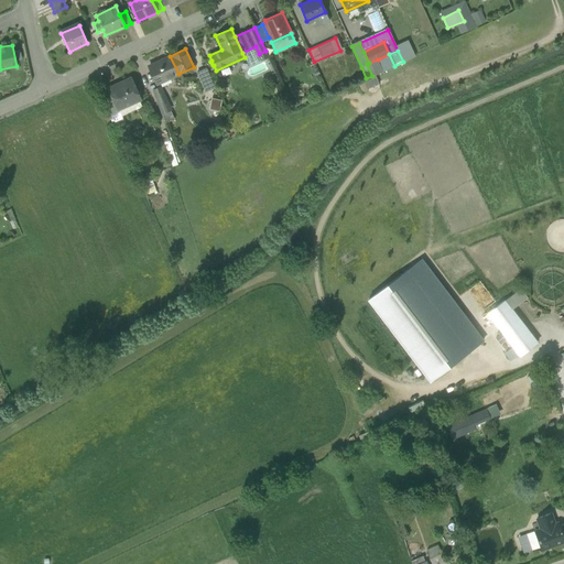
[(159,84),(179,74),(170,56),(150,65),(159,84)]
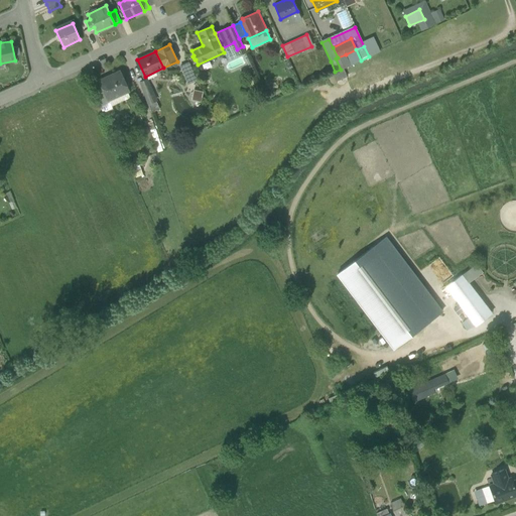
[(351,66),(346,54),(338,57),(336,58),(341,70),(351,66)]
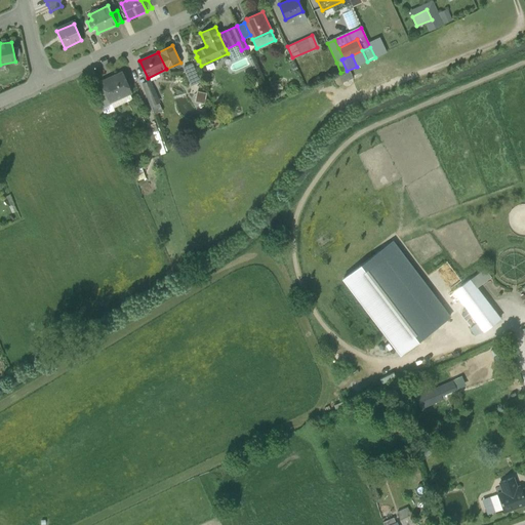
[(184,68),(189,78),(195,75),(190,65),(184,68)]
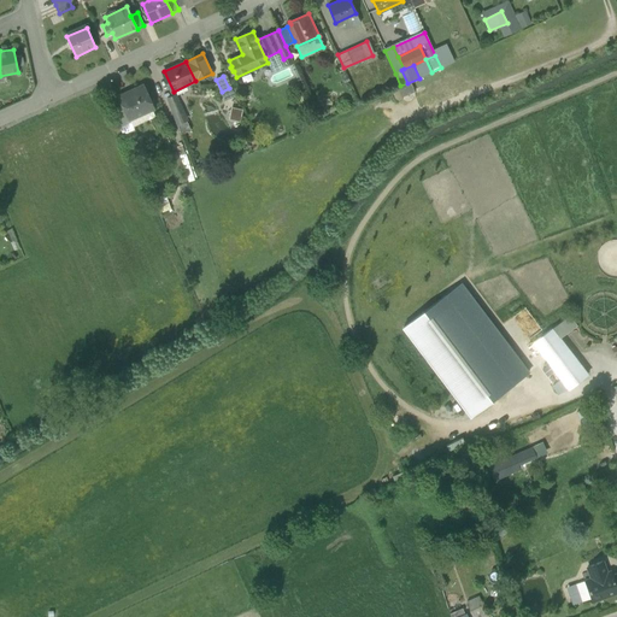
[(123,107),(129,121),(130,121),(154,110),(144,86),(131,90),(133,92),(118,98),(123,107)]
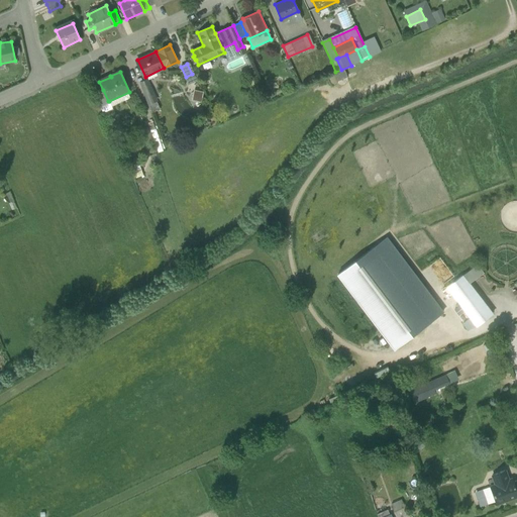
[(140,82),(145,94),(152,91),(146,79),(140,82)]
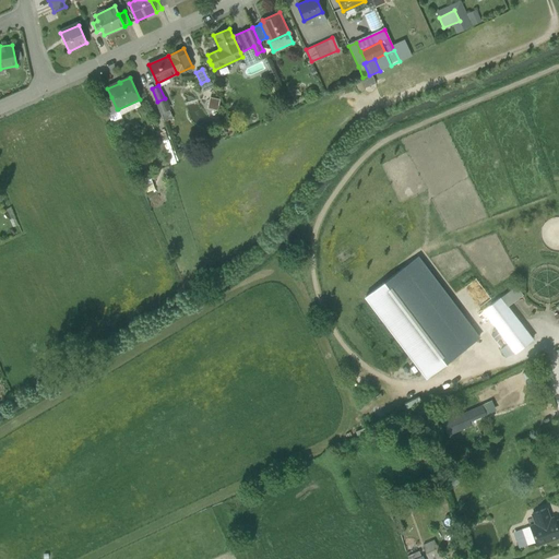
[(218,109),(219,98),(209,96),(207,108),(218,109)]
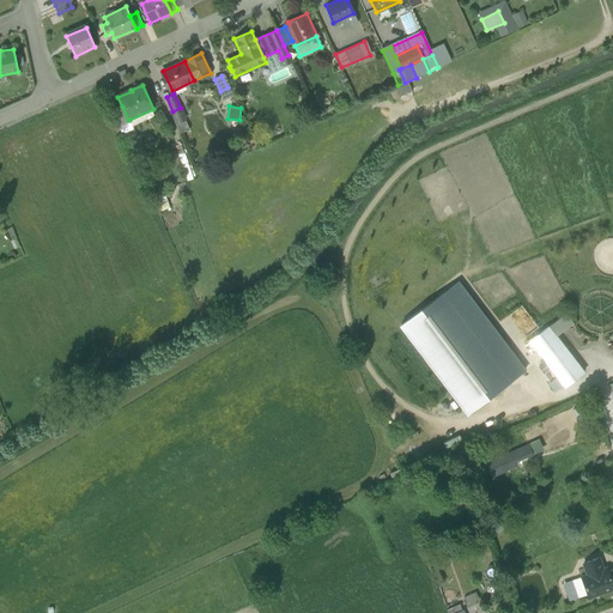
[(111,111),(120,127),(131,122),(129,120),(128,120),(122,107),(111,111)]
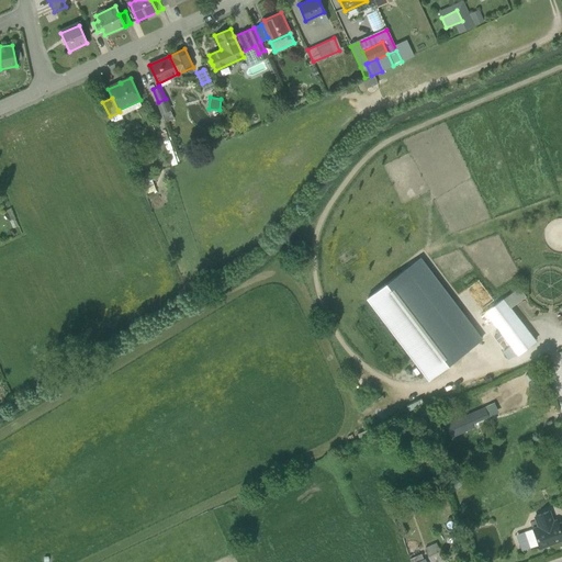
[(169,108),(166,99),(158,102),(163,111),(169,108)]
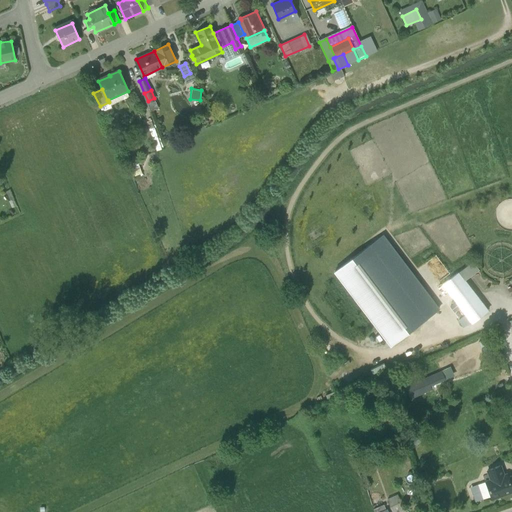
[(148,101),(152,110),(158,107),(154,98),(148,101)]
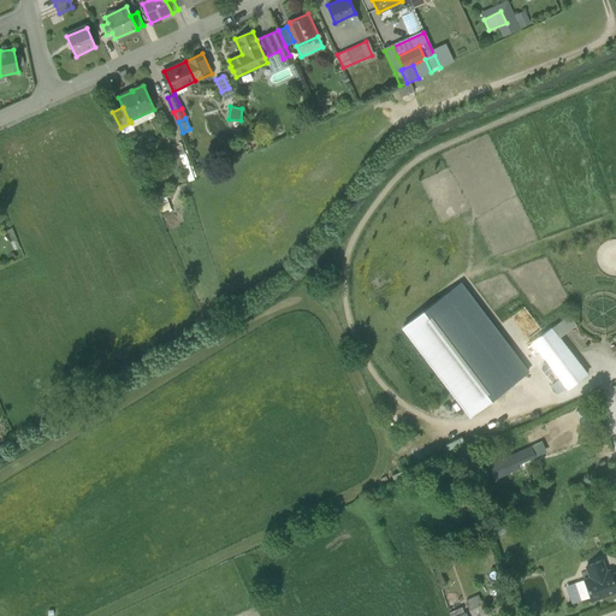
[(188,182),(197,179),(184,135),(175,137),(188,182)]
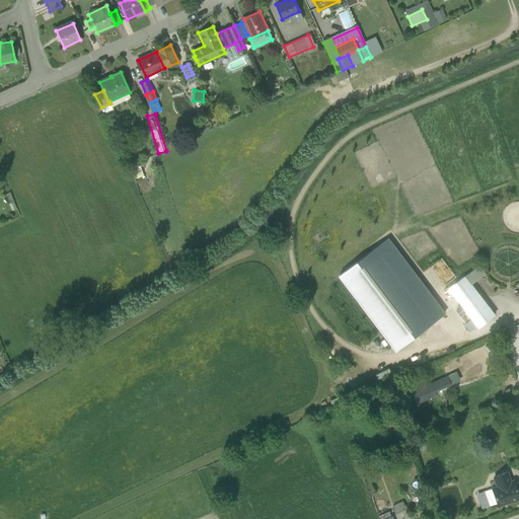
[(339,276),(395,351),(444,314),(387,239),(339,276)]
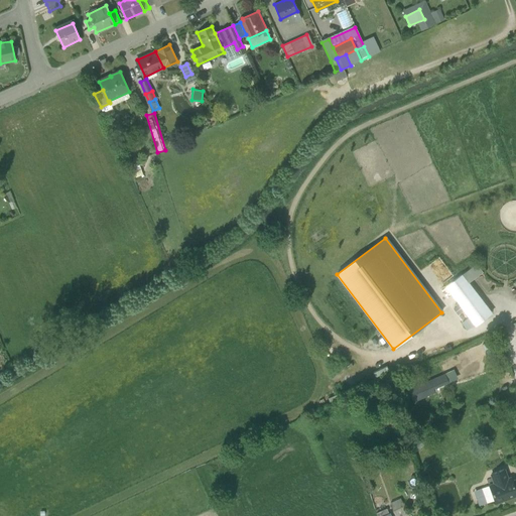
[(469,269),(475,278),(483,272),(476,264),(469,269)]
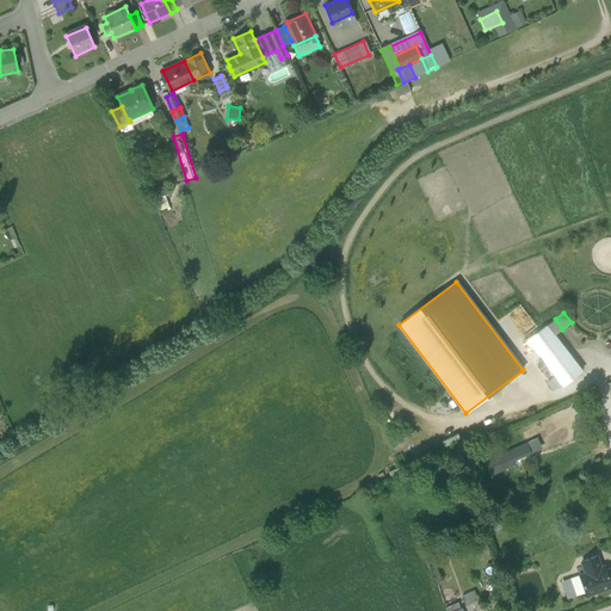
[(555,319),(547,326),(554,335),(562,329),(555,319)]
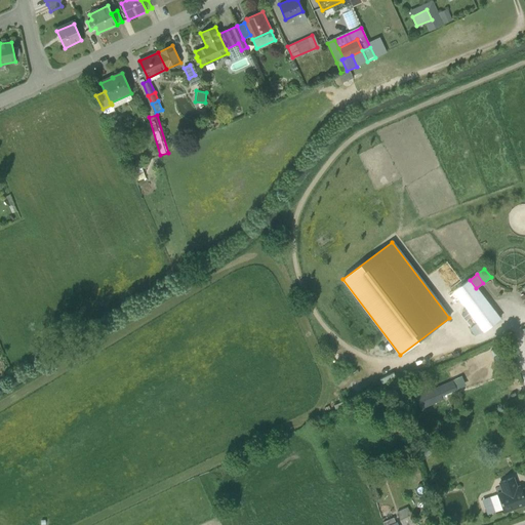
[(453,292),(472,317),(488,305),(476,288),(470,280),(453,292)]
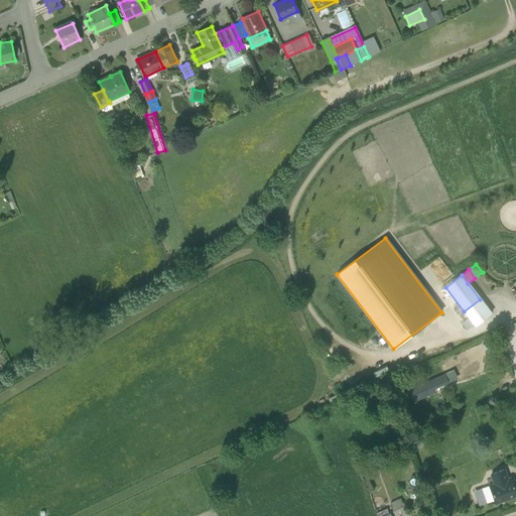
[(490,312),(480,299),(464,311),(469,318),(474,325),(475,327),(491,313),(490,312)]
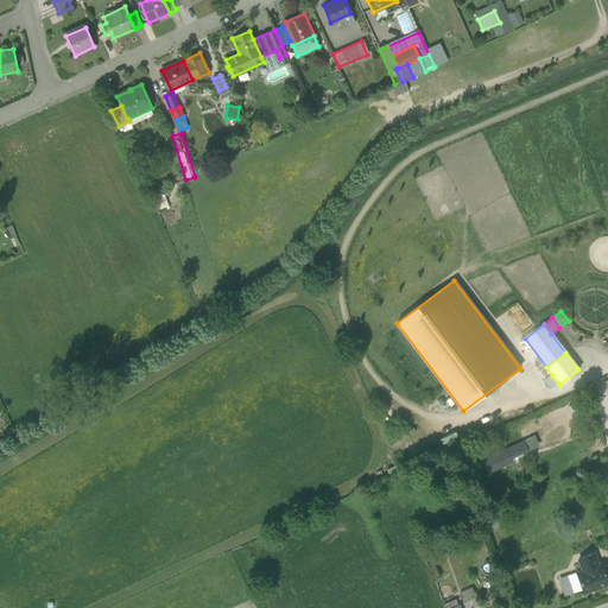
[(544,381),(550,388),(558,382),(552,375),(544,381)]
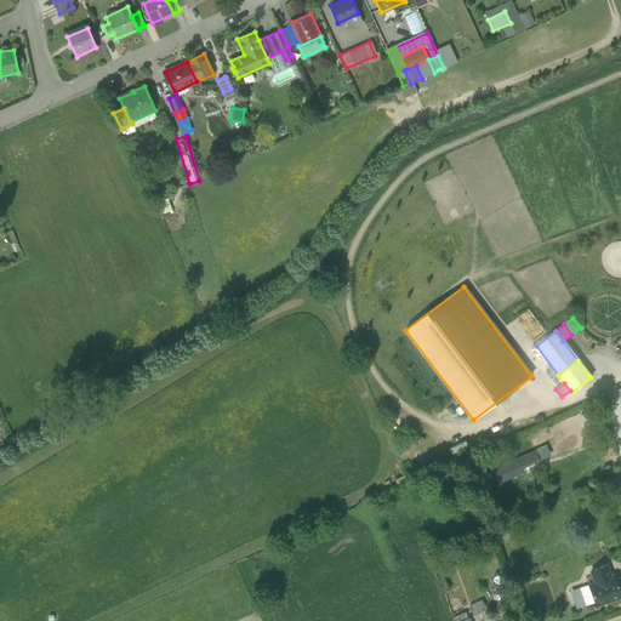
[(494,471),(500,483),(525,472),(524,467),(539,461),(535,453),(494,471)]
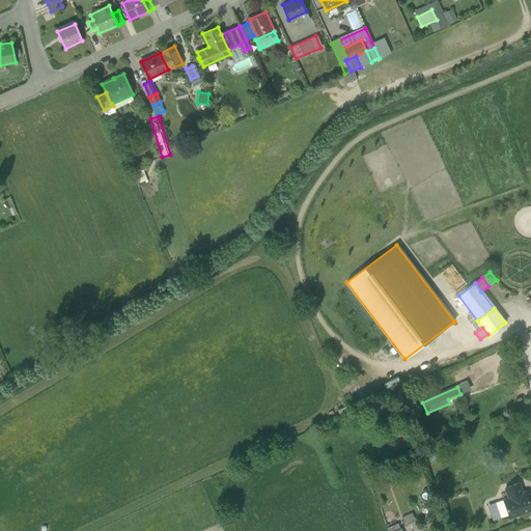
[(516,512),(518,515),(530,510),(530,507),(527,495),(526,493),(522,494),(518,483),(505,488),(509,498),(503,500),(508,515),(516,512)]
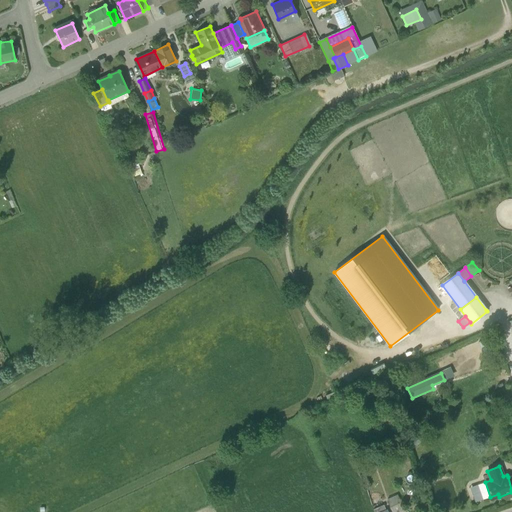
[(482,499),(490,497),(485,482),(477,485),(480,492),(482,499)]
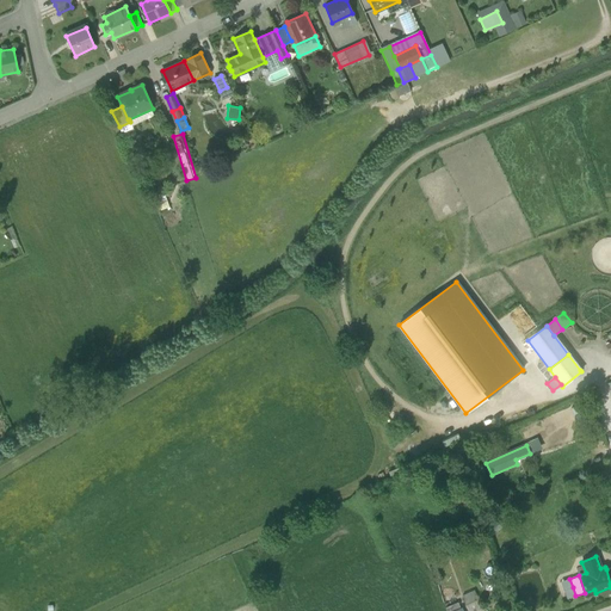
[(576,597),(575,596),(573,587),(563,591),(566,599),(576,597)]
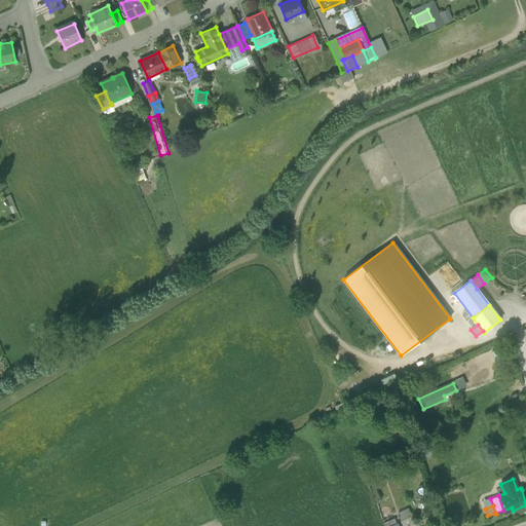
[(398,517),(401,525),(413,525),(415,525),(408,509),(399,513),(400,516),(398,517)]
